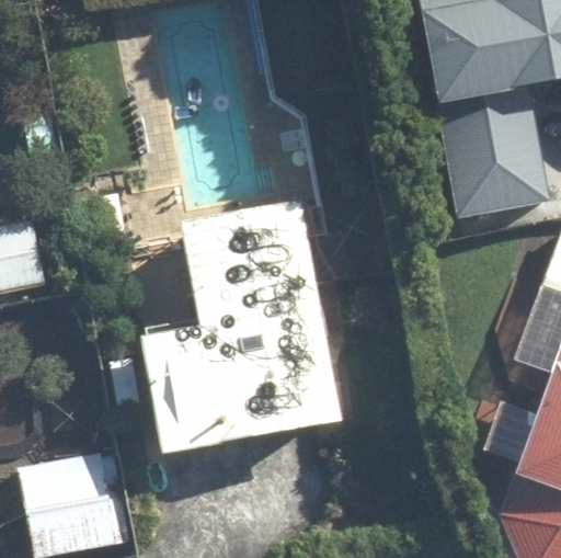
[(529,84),(560,79),(560,0),(416,0),(454,223),(549,206),(529,84)]
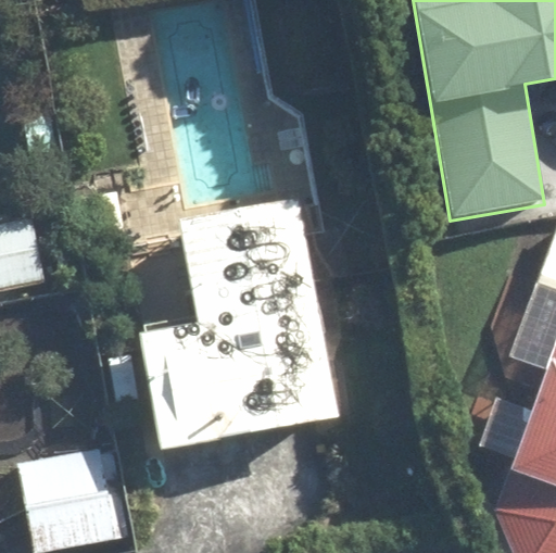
[(124,185),(77,191),(91,281),(137,275),(124,185)]
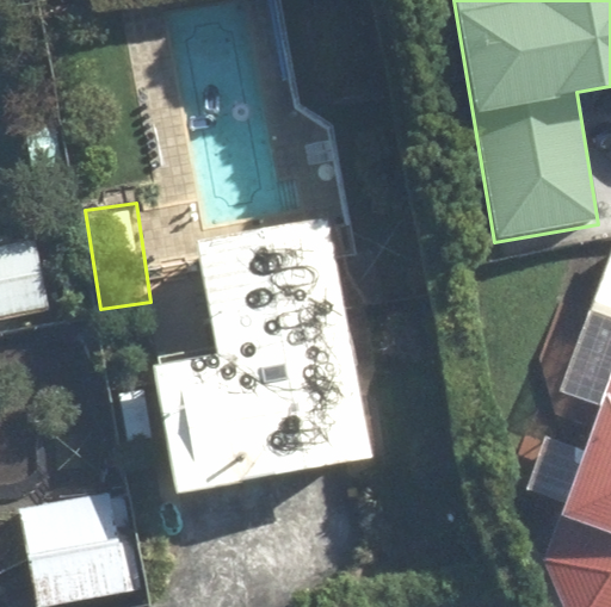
[(374,457),(328,214),(198,237),(218,350),(152,363),(176,494),(374,457)]
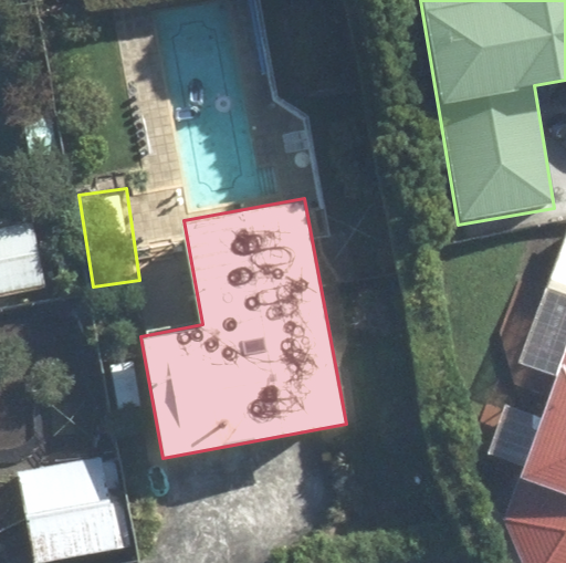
[(33,222),(0,228),(0,292),(44,283),(33,222)]
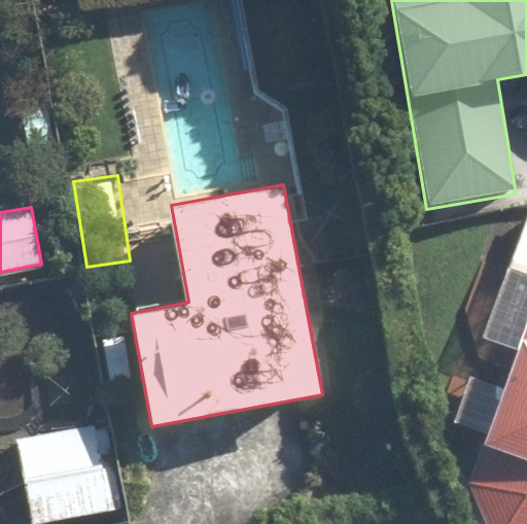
[(526,270),(526,322),(470,482),(485,523),(526,523),(526,218),(511,265),(526,270)]
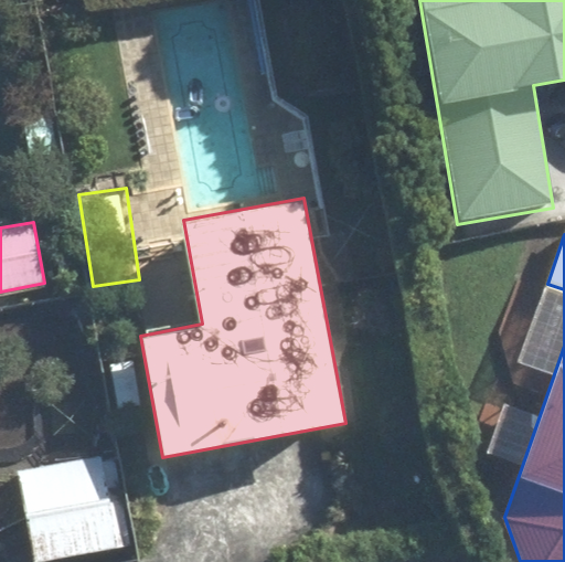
[(104,456),(18,469),(31,557),(117,543),(104,456)]
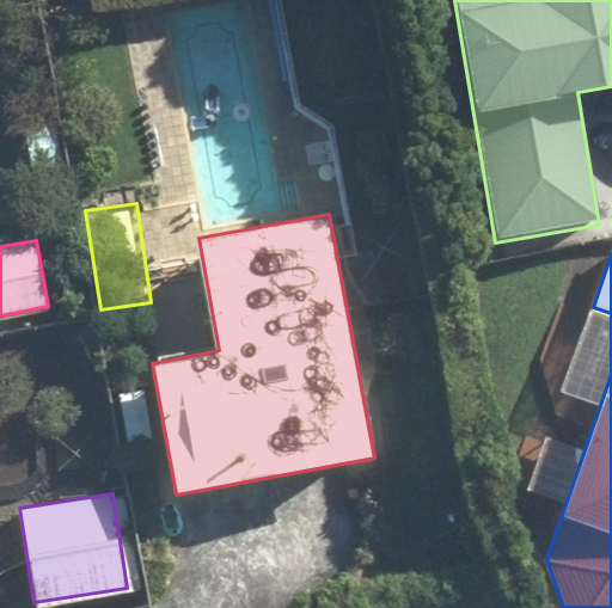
All buildings are outlined.
